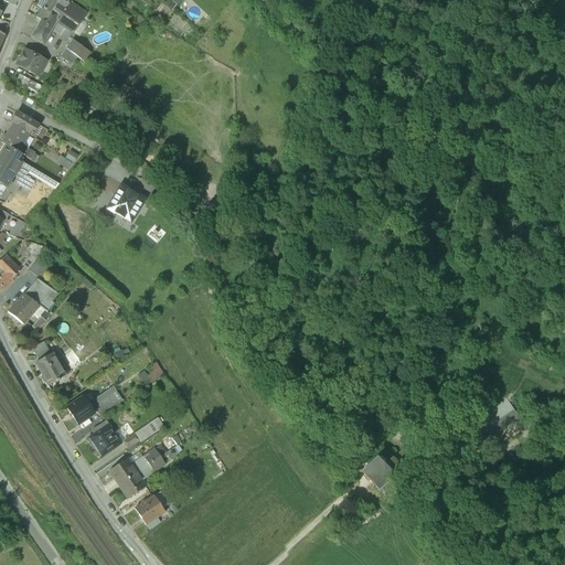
[(176,6),(167,0),(160,0),(160,1),(171,10),(176,6)]
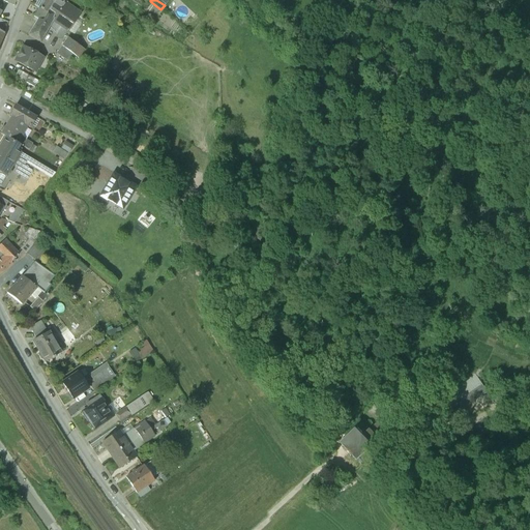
[(47,15),(28,4),(25,12),(38,21),(42,23),(47,15)]
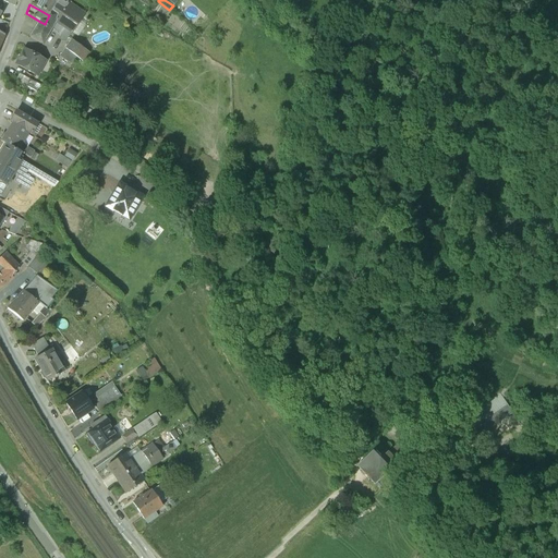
[(67,5),(62,13),(53,9),(49,15),(45,24),(40,22),(29,39),(41,46),(51,29),(60,35),(59,37),(59,38),(59,40),(60,41),(61,43),(62,43),(64,41),(65,41),(80,19),(75,15),(76,12),(67,5)]
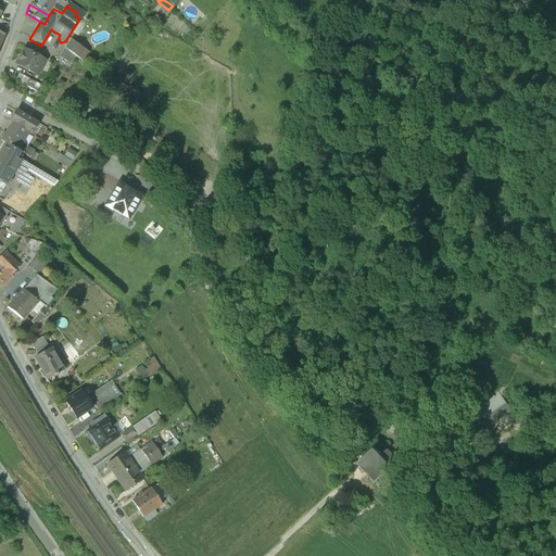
[(71,41),(58,58),(71,66),(76,59),(80,63),(87,54),(71,41)]
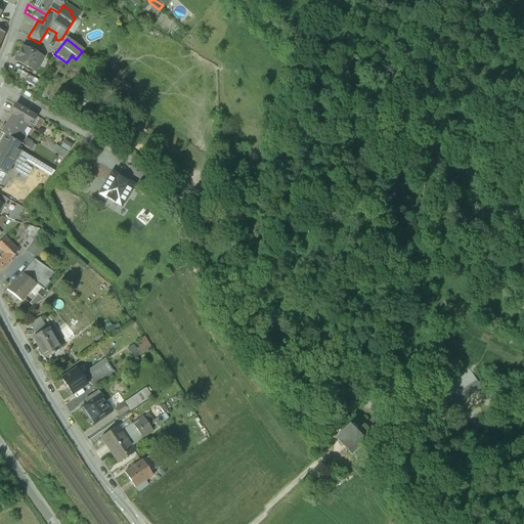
[(42,58),(23,48),(14,61),(34,73),(42,58)]
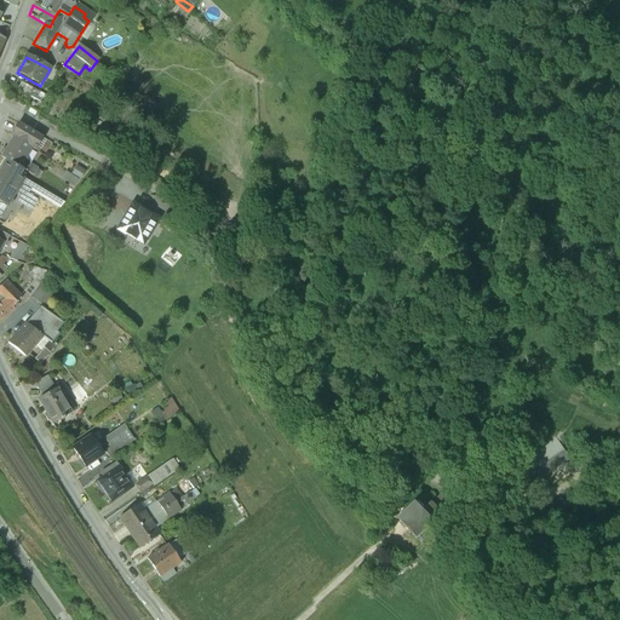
[(47,98),(32,90),(28,97),(42,105),(47,98)]
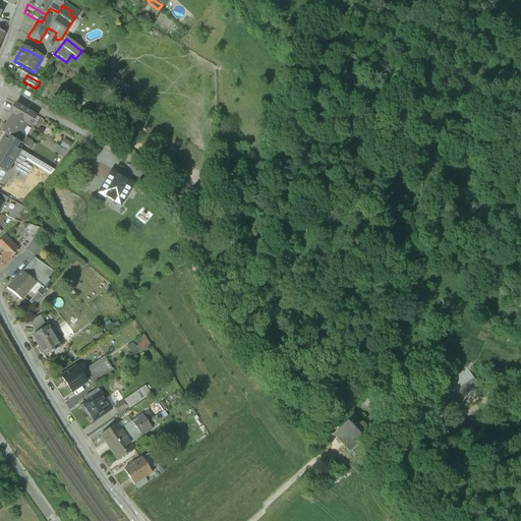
[(106,82),(126,96),(130,88),(111,75),(106,82)]
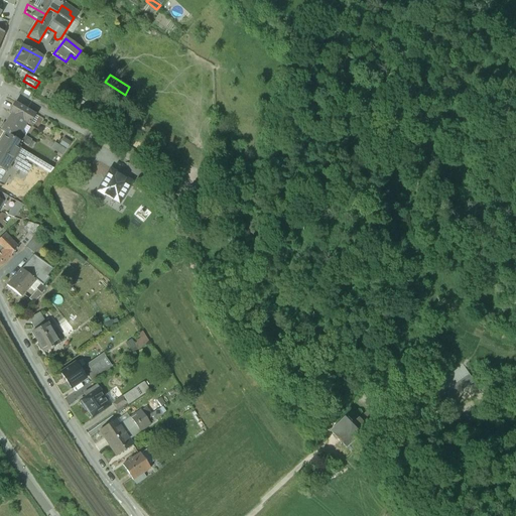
[(34,115),(15,104),(9,113),(26,124),(32,127),(33,124),(30,122),(34,115)]
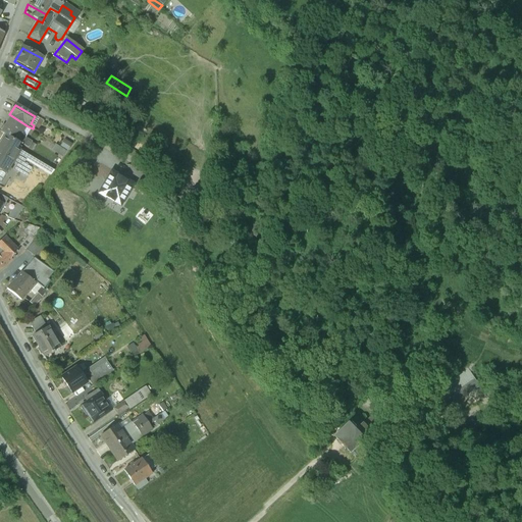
[(27,125),(11,115),(0,133),(3,135),(16,143),(18,139),(27,125)]
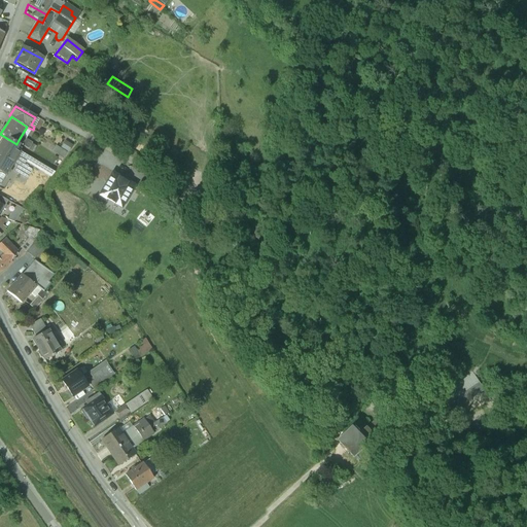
[(0,183),(5,176),(12,164),(16,167),(13,171),(26,179),(31,170),(30,169),(32,167),(49,178),(54,173),(15,150),(19,145),(16,144),(3,136),(0,140),(0,183)]
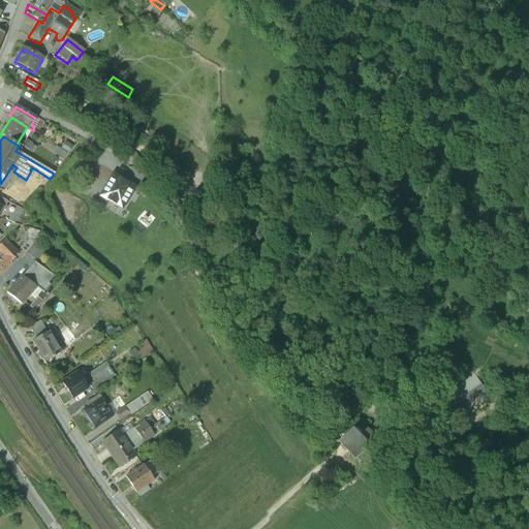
[(31,145),(25,142),(24,144),(19,141),(17,145),(19,146),(28,151),(31,145)]
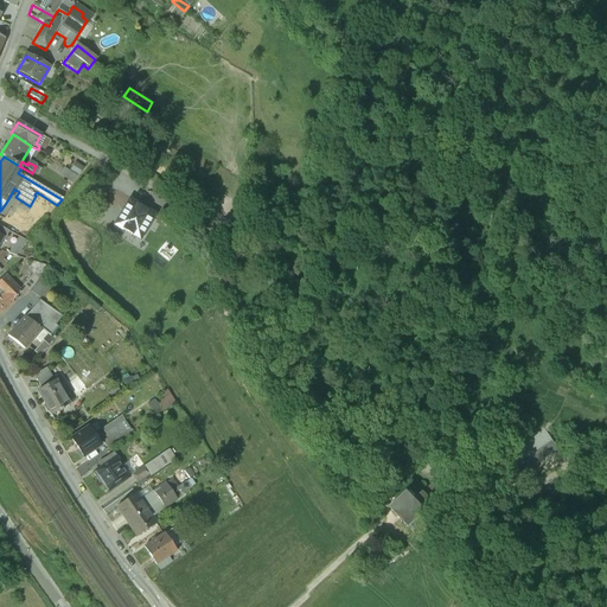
[(153,216),(128,202),(114,225),(139,241),(153,216)]
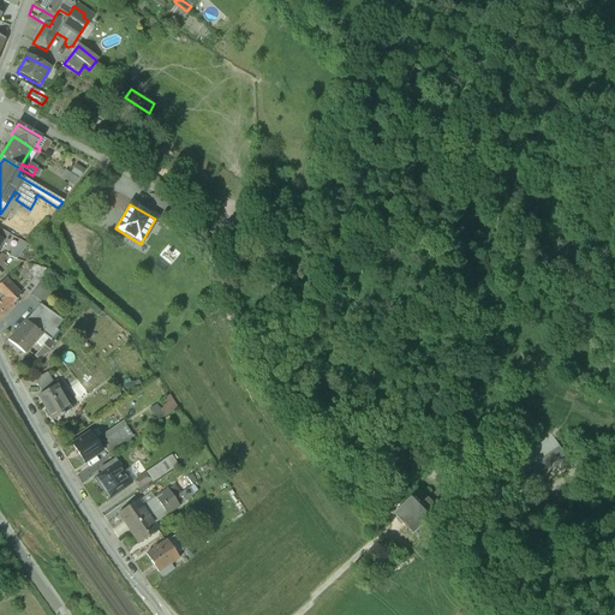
[(17,260),(27,243),(18,239),(9,255),(17,260)]
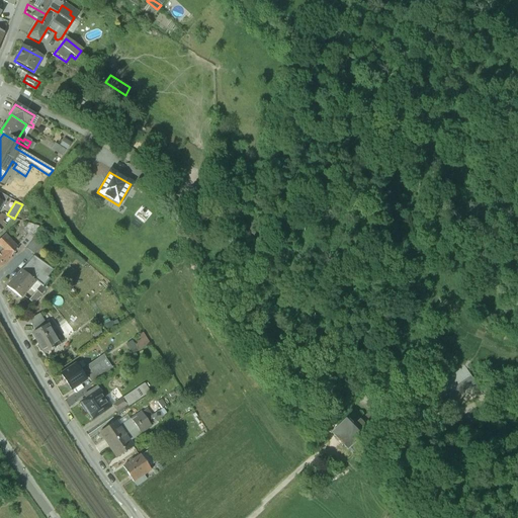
[(27,224),(22,231),(27,234),(18,244),(25,249),(34,237),(32,236),(38,228),(27,224)]
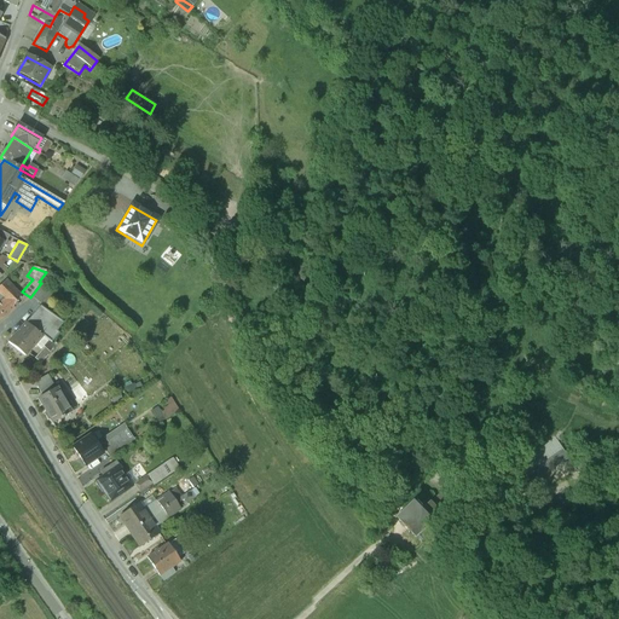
[(12,306),(21,299),(6,281),(0,285),(0,295),(5,300),(6,300),(12,306)]
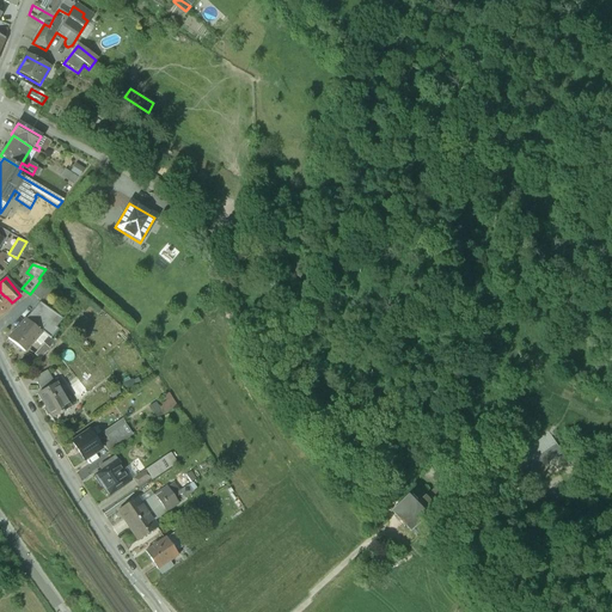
[(54,289),(41,280),(30,294),(42,304),(54,289)]
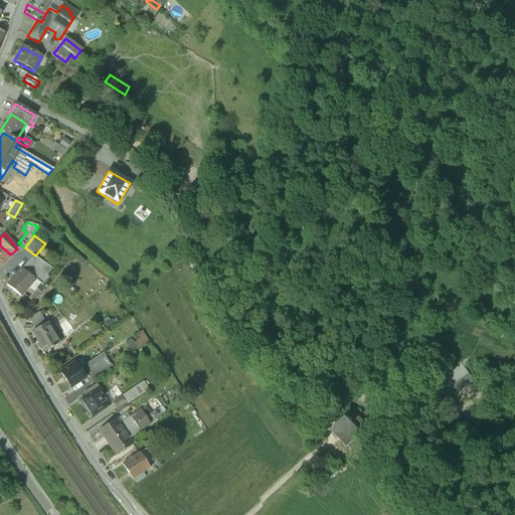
[(4,249),(0,252),(0,266),(2,265),(3,266),(12,258),(10,254),(5,249),(4,249)]
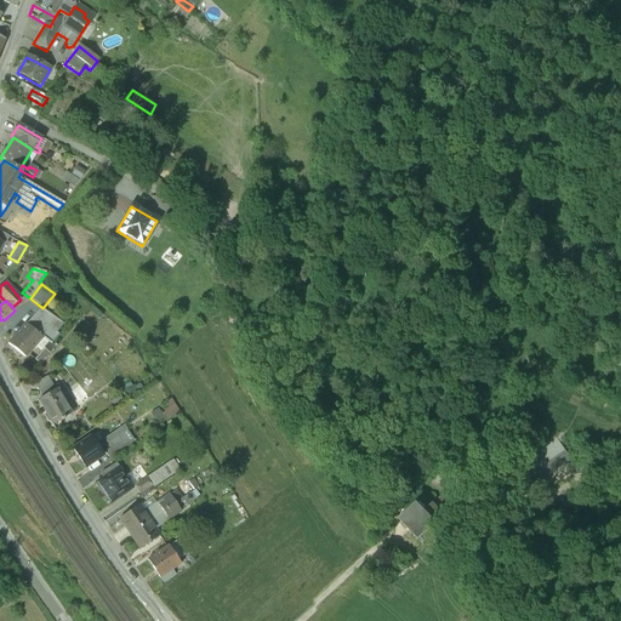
[(51,345),(58,335),(56,332),(63,324),(40,307),(26,324),(43,339),(47,342),(51,345)]
